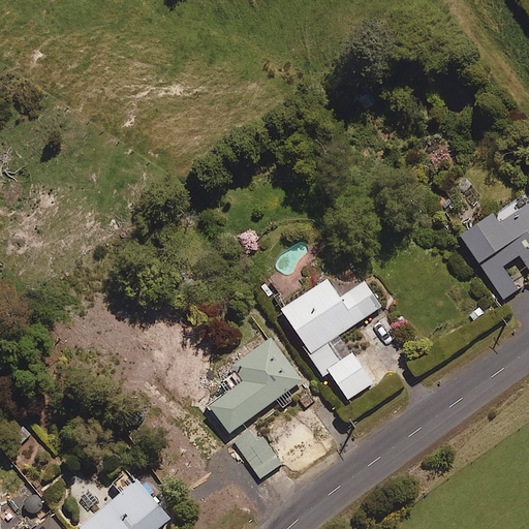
[(528,199),(526,196),(495,217),(489,209),(457,230),(502,298),(517,287),(500,265),(518,252),(528,269),(528,199)]
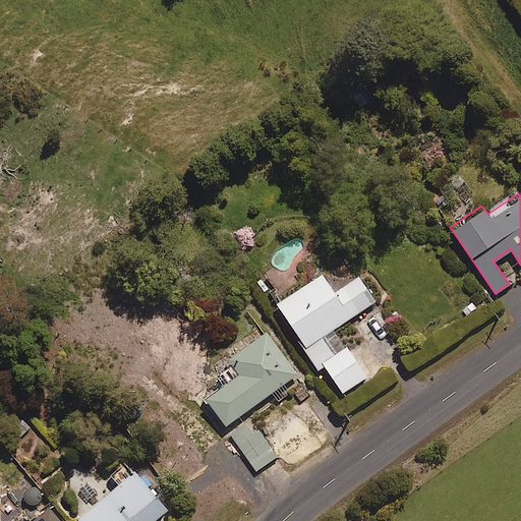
[(333,292),(321,272),(274,300),(316,369),(323,365),(340,392),(365,377),(346,345),(335,352),(323,333),(374,301),(358,276),(333,292)]
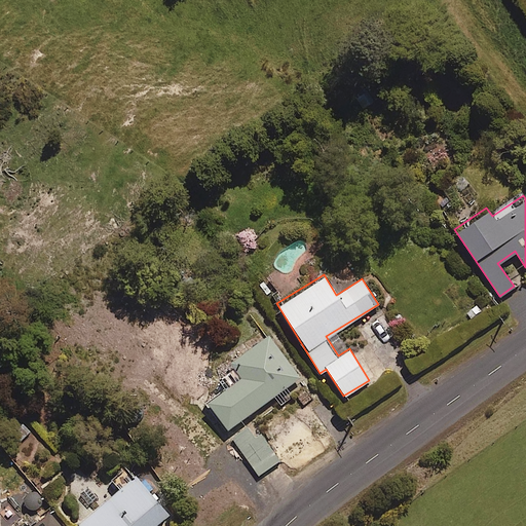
[(299,376),(267,333),(230,360),(234,364),(216,377),(223,386),(204,401),(226,429),(272,395),(283,408),(295,399),(286,386),(299,376)]
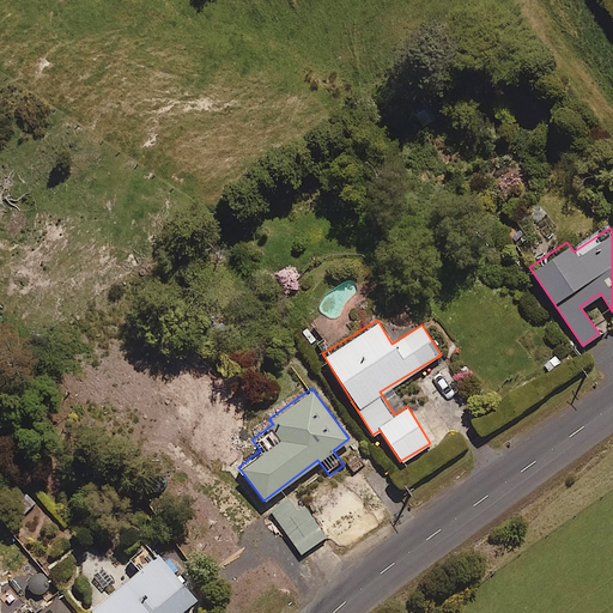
[(177,612),(201,594),(163,548),(96,605),(103,612),(177,612)]
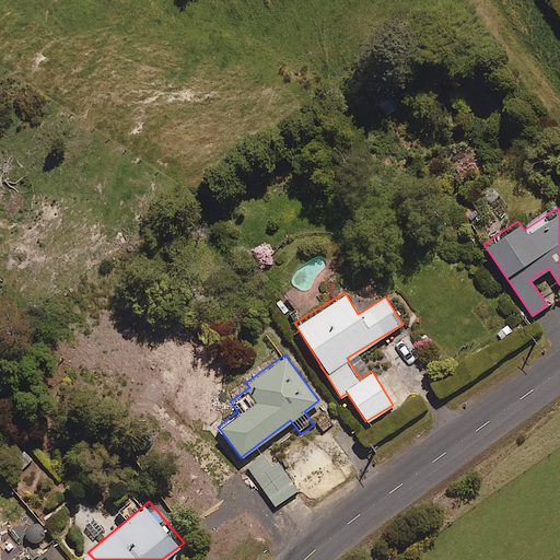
[(67,559),(55,544),(33,559),(67,559)]
